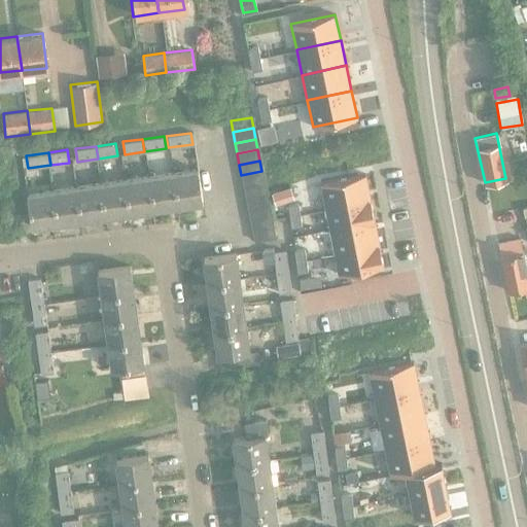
[(197,169),(171,173),(179,204),(201,201),(197,169)]
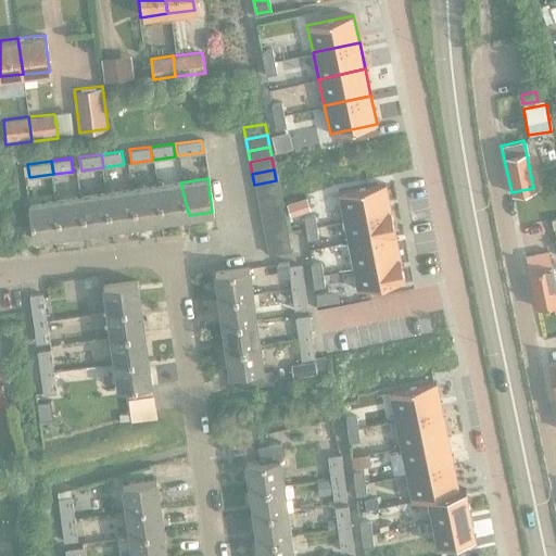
[(255,197),(278,192),(276,180),(254,185),(255,197)]
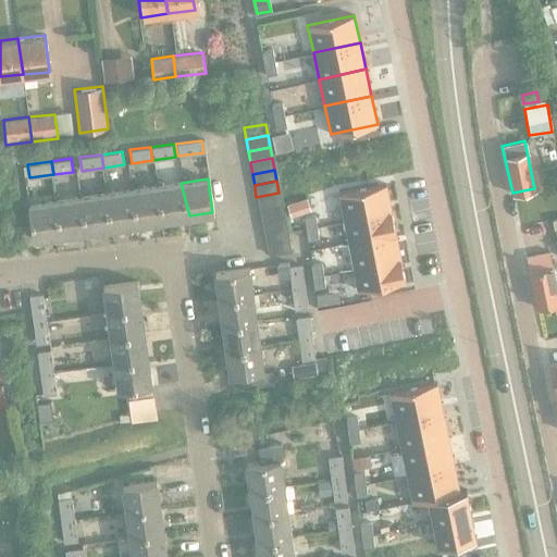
[(181,183),(156,186),(160,220),(189,215),(181,183)]
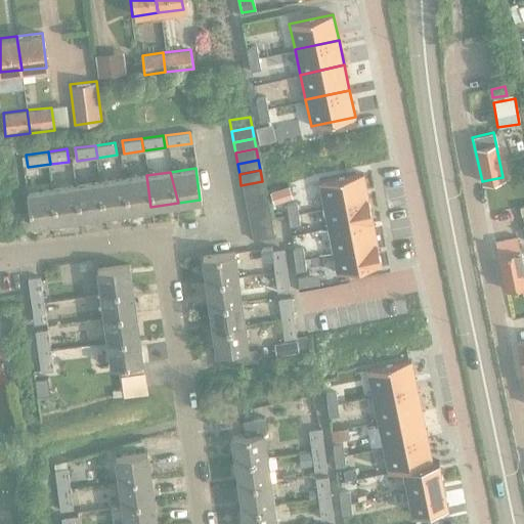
[(367,199),(362,173),(318,182),(323,208),(367,199)]
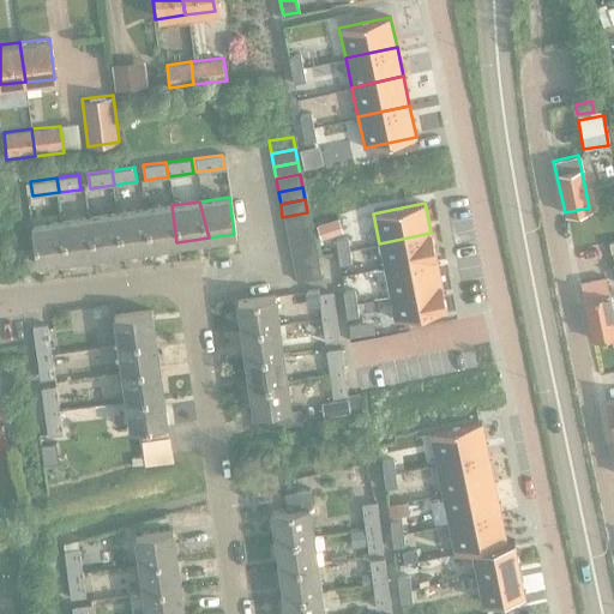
[(172,205),(145,209),(152,246),(176,242),(172,205)]
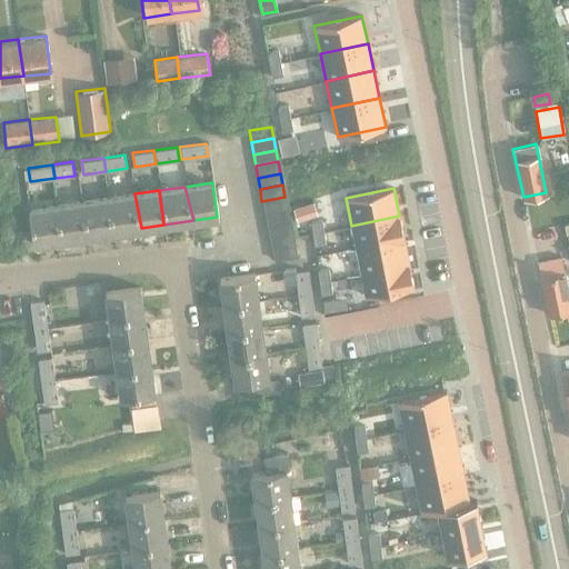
[(135,193),(109,198),(116,231),(141,228),(135,193)]
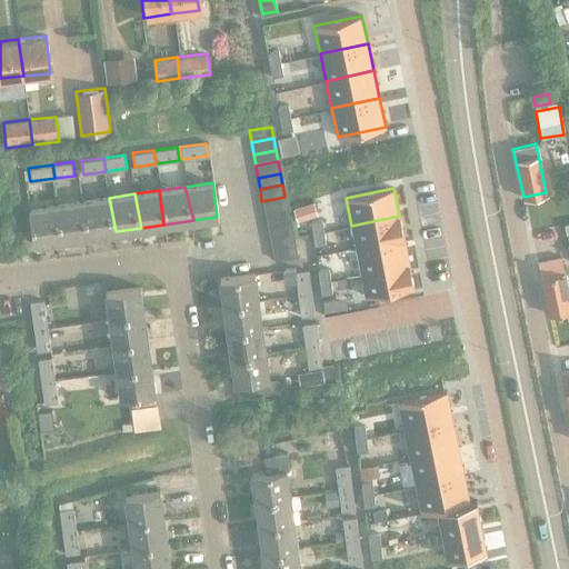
[(263,212),(287,209),(285,197),(261,201),(263,212)]
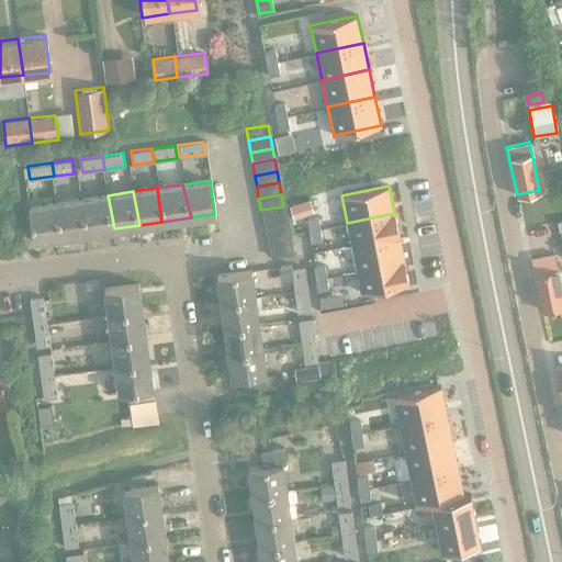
[(108,195),(82,199),(87,233),(114,228),(108,195)]
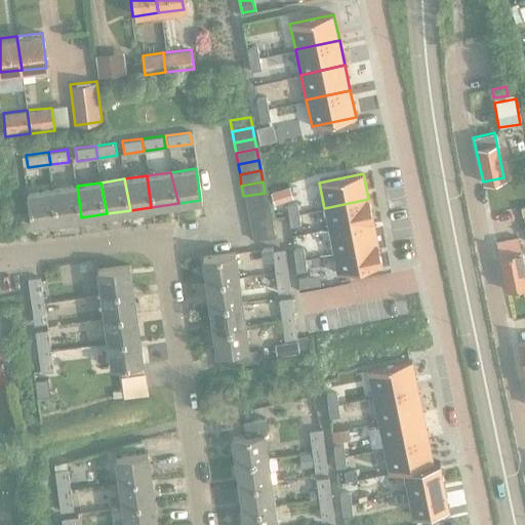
[(77,186),(53,189),(56,220),(81,217),(77,186)]
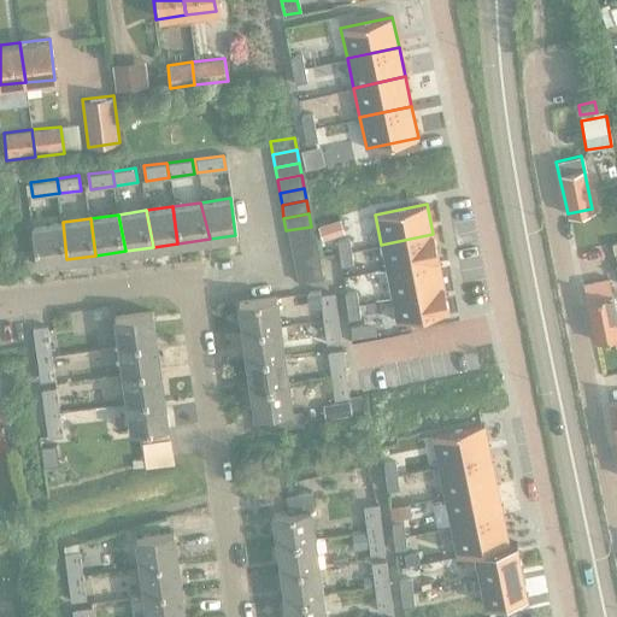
[(340,218),(318,224),(322,239),(344,233),(340,218)]
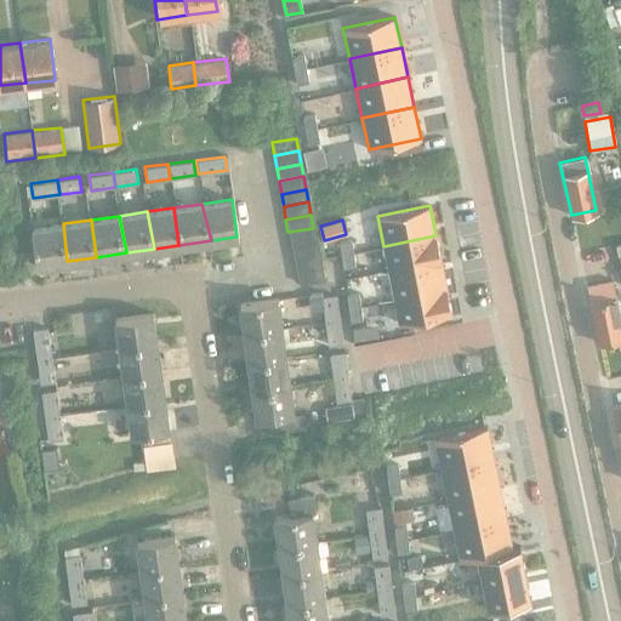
[(67,261),(63,223),(30,228),(36,266),(67,261)]
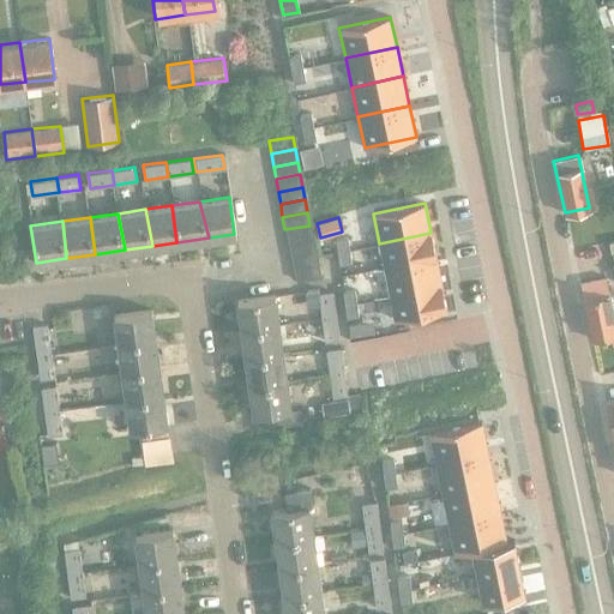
[(287,242),(312,238),(309,226),(284,229),(287,242)]
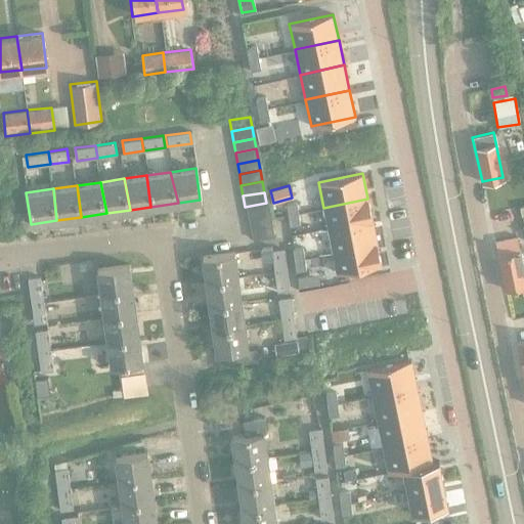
[(373,221),(367,199),(323,208),(329,229),(373,221)]
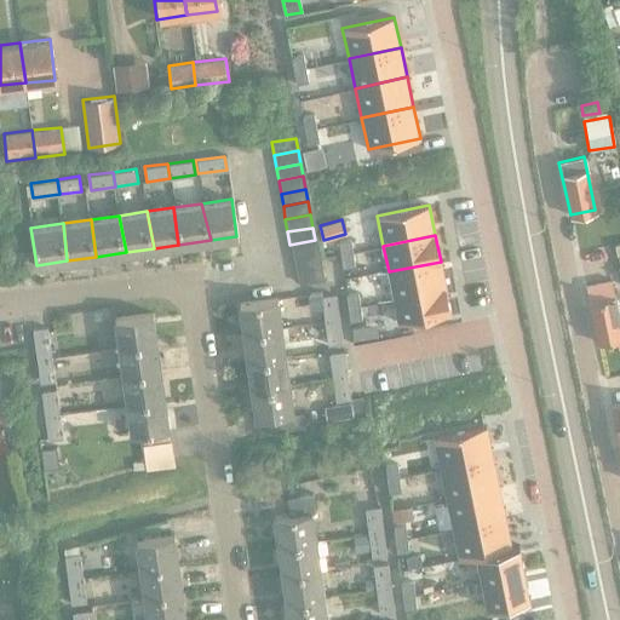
[(292,257),(317,253),(315,240),(290,245),(292,257)]
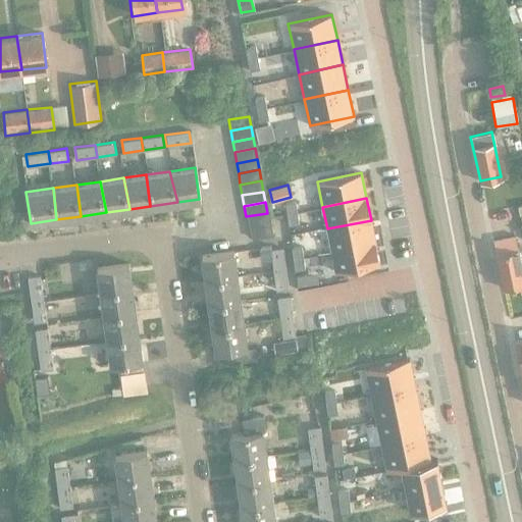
[(248,227),(269,223),(267,213),(246,216),(248,227)]
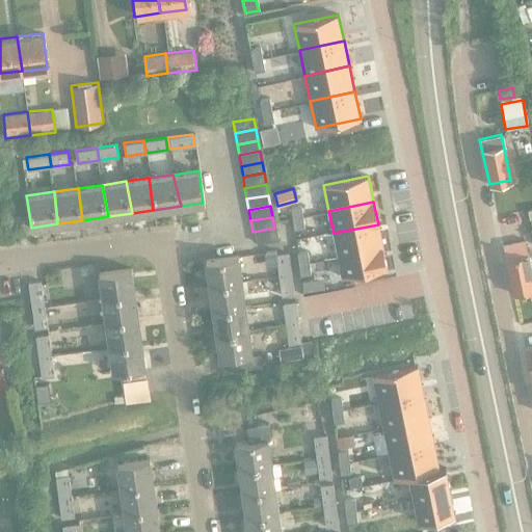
[(382,247),(378,224),(334,233),(338,257),(382,247)]
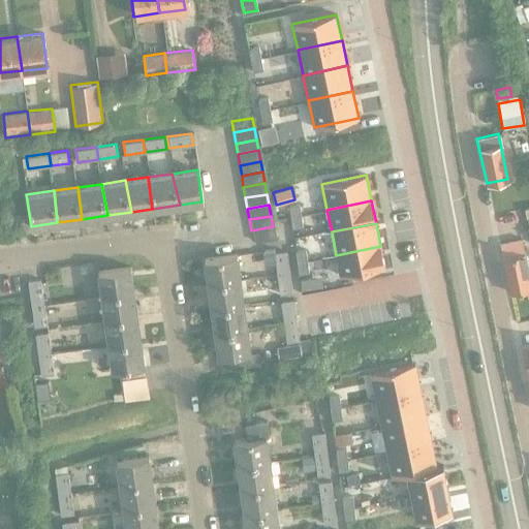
[(275,237),(273,226),(251,230),(253,241),(275,237)]
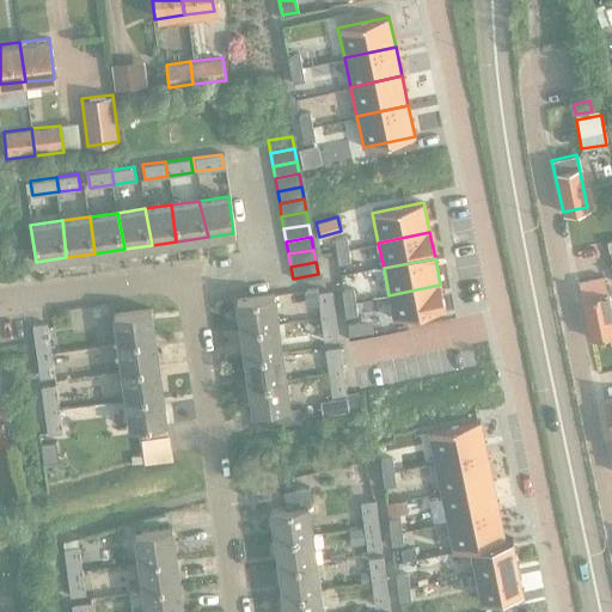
[(577,283),(589,337),(611,331),(611,322),(603,279),(577,283)]
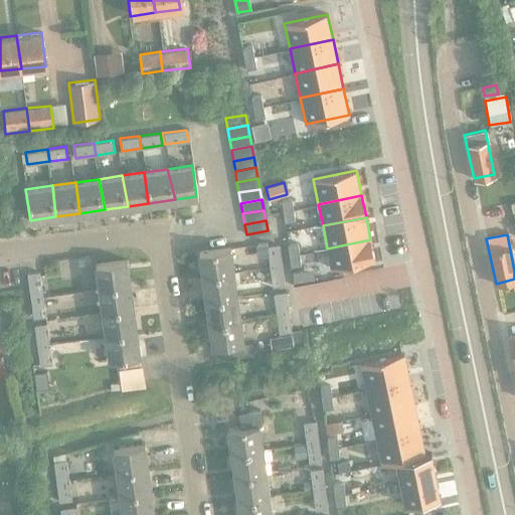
[(374,260),(370,239),(327,248),(331,268),(374,260)]
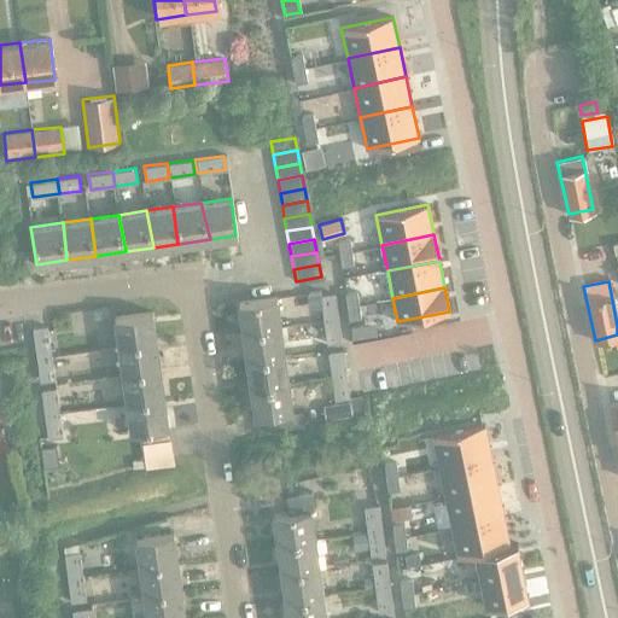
[(320,295),(324,322),(339,320),(336,293),(320,295)]
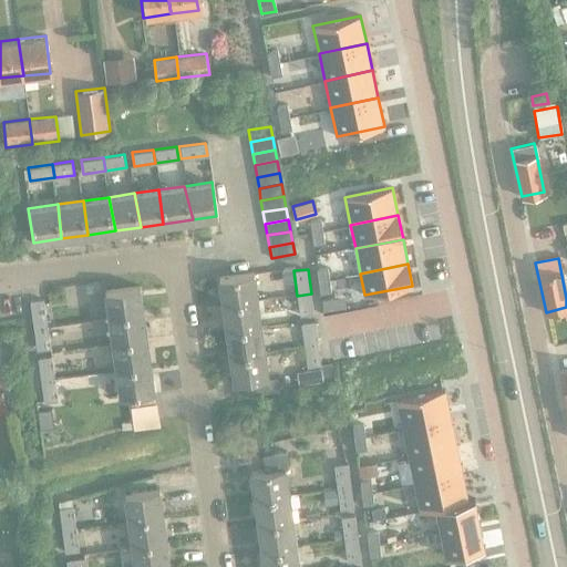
[(217,277),(222,302),(257,301),(254,272),(217,277)]
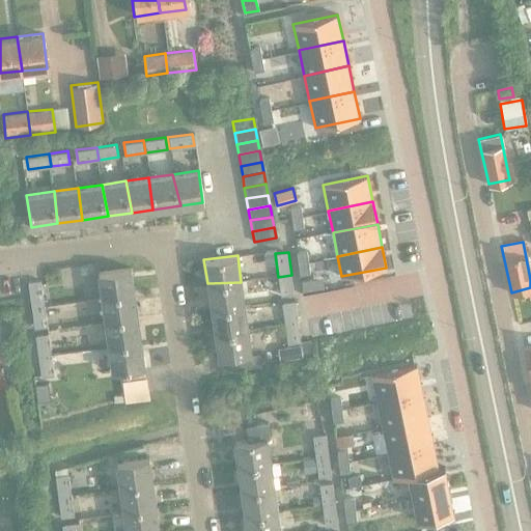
[(98,273),(101,297),(134,292),(130,268),(98,272),(98,273)]
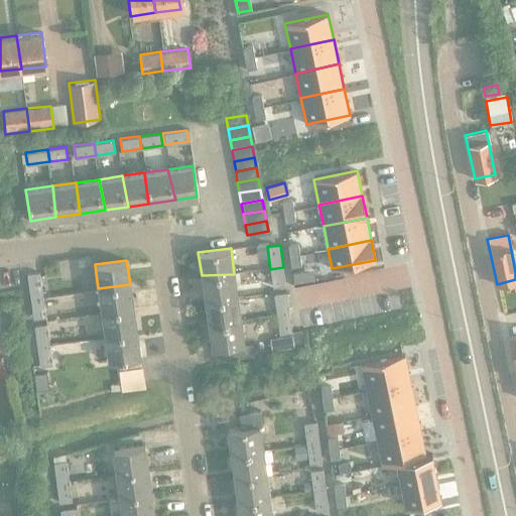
[(283,267),(270,269),(273,286),(285,285),(283,267)]
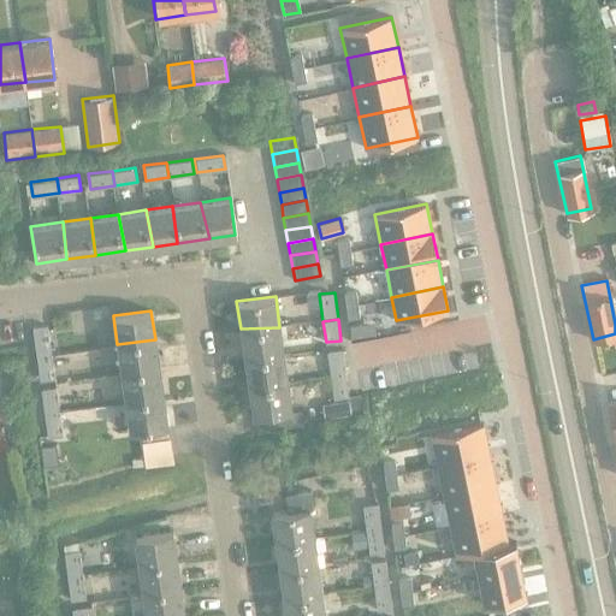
[(33,326),(36,356),(49,354),(46,325),(33,326)]
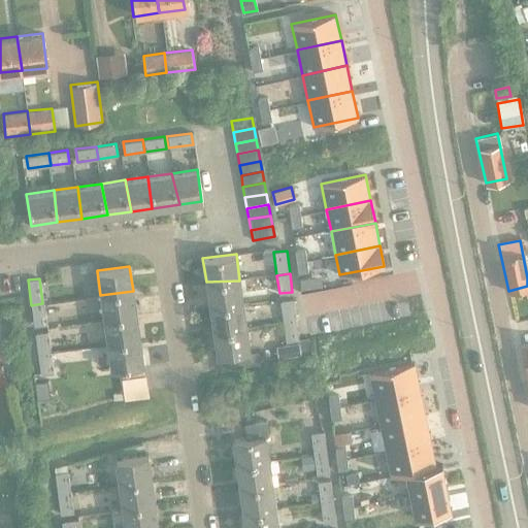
[(206,282),(209,306),(242,302),(239,281),(206,282)]
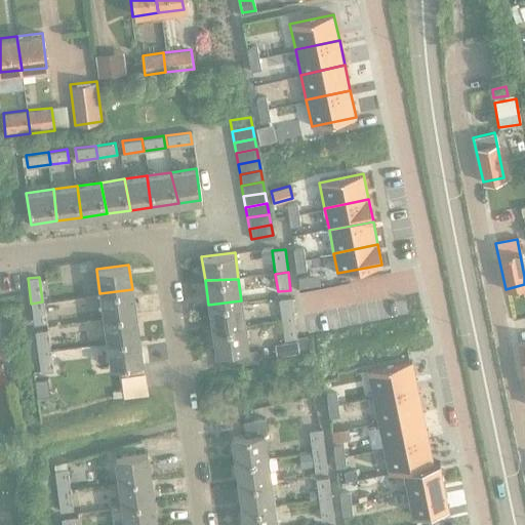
[(99,293),(104,318),(135,314),(132,289),(99,293)]
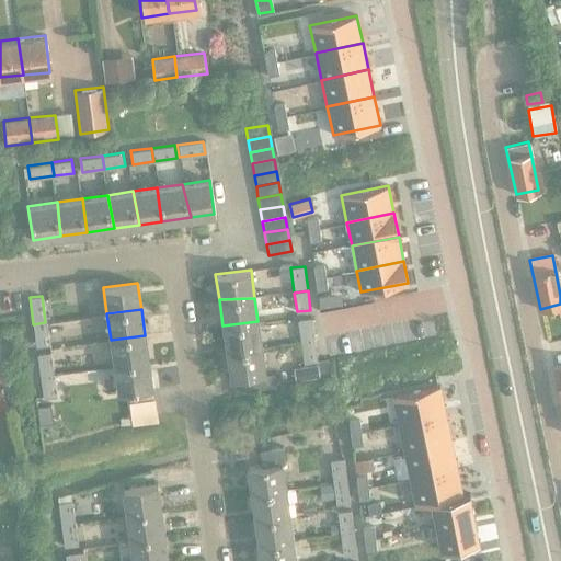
[(298,320),(301,342),(315,340),(312,318),(298,320)]
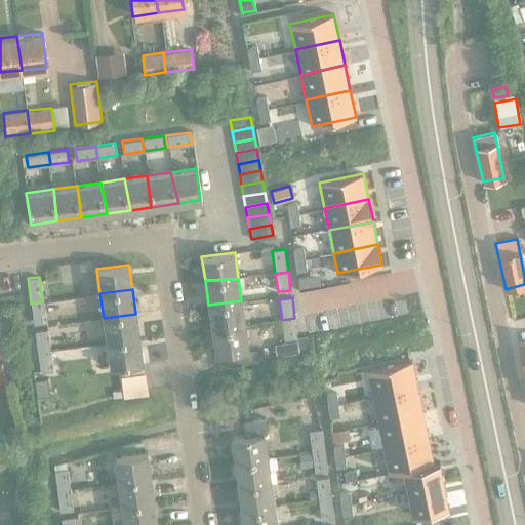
[(208,305),(212,329),(245,325),(241,300),(208,305)]
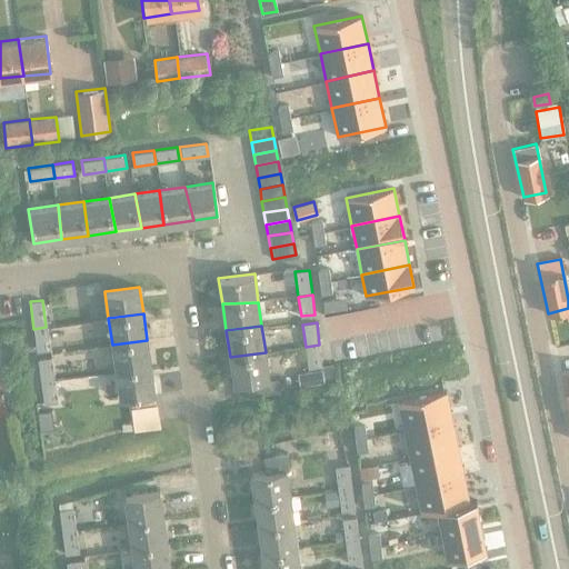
[(37,350),(38,355),(50,352),(49,348),(46,327),(33,329),(37,350)]
